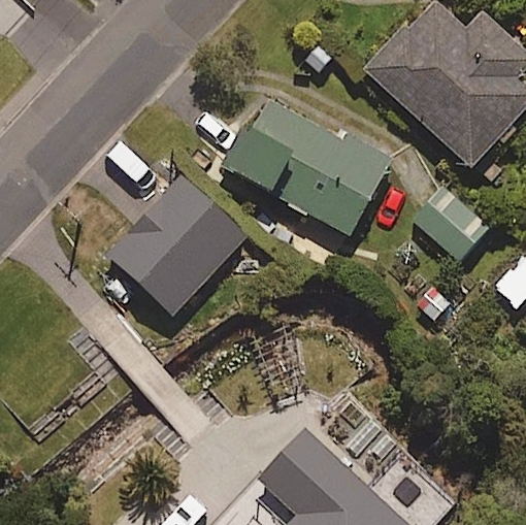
[(525,80),(520,74),(525,68),(525,53),(483,11),(465,29),(436,0),(434,0),(368,68),(470,168),(525,109),(525,80)]
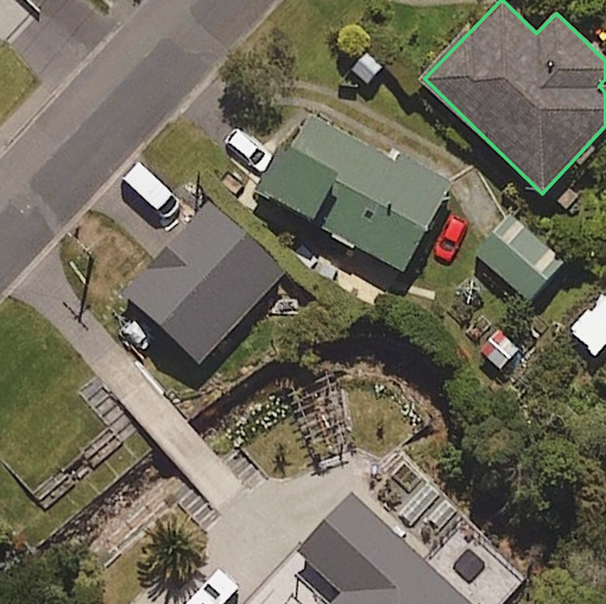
[(395,165),(305,110),(259,188),(401,272),(453,185),(401,154),(395,165)]
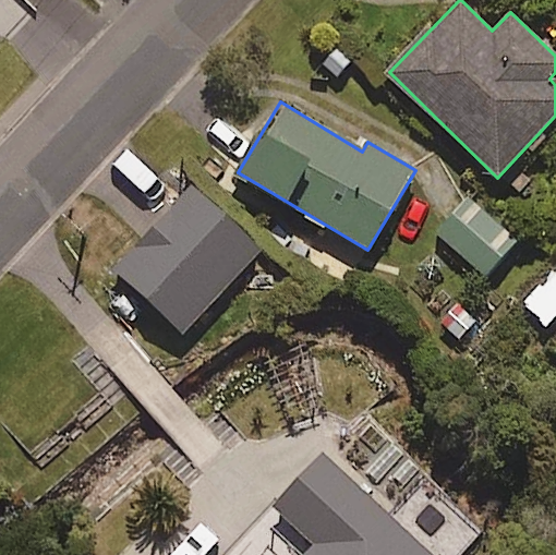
[(261,250),(191,185),(113,268),(183,334),(261,250)]
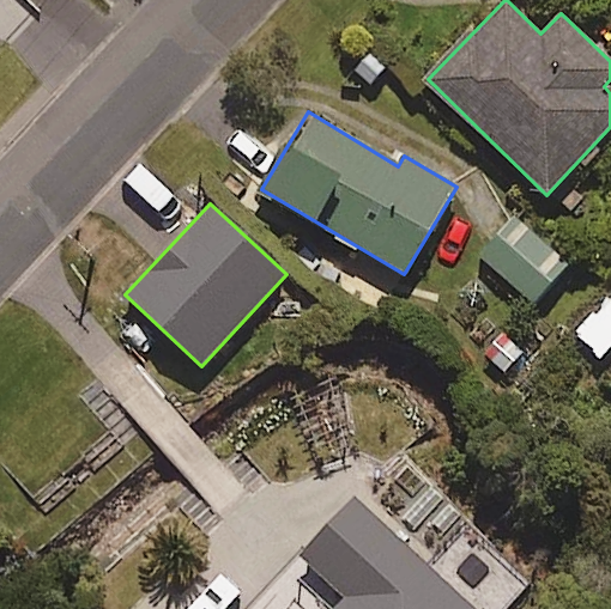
[(567,262),(521,223),(488,260),(534,300),(567,262)]
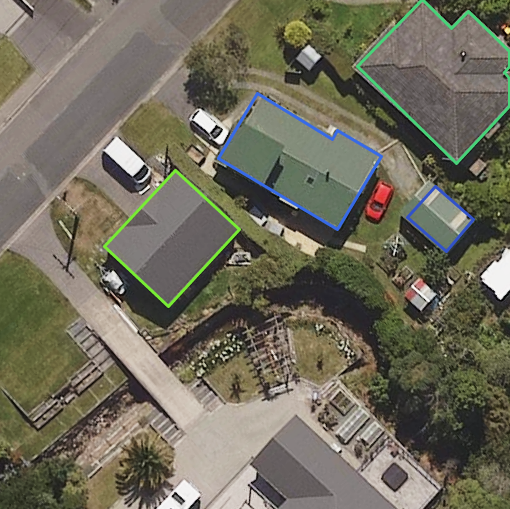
[(509,287),(509,244),(478,280),(501,298),(509,287)]
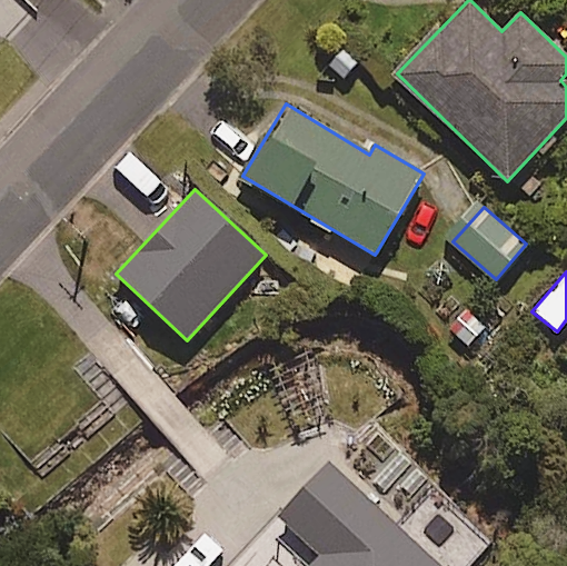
[(443,565),(329,463),(280,517),(322,556),(312,565),(301,565),(270,537),(244,565),(443,565)]
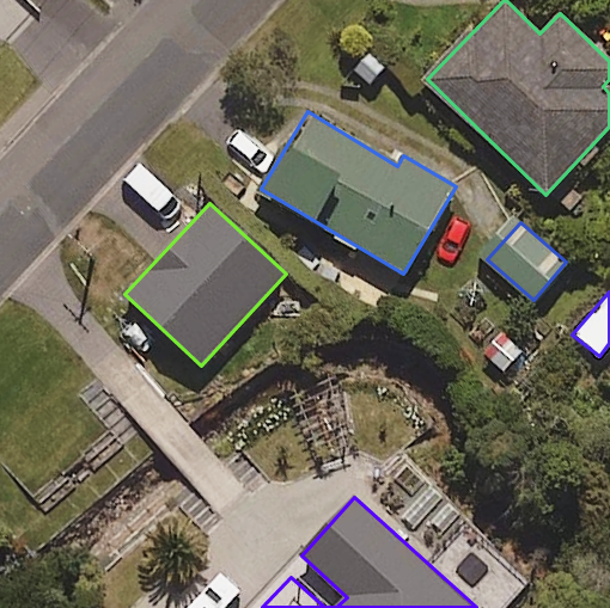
[(469,535),(443,565),(470,590),(498,562),(469,535)]
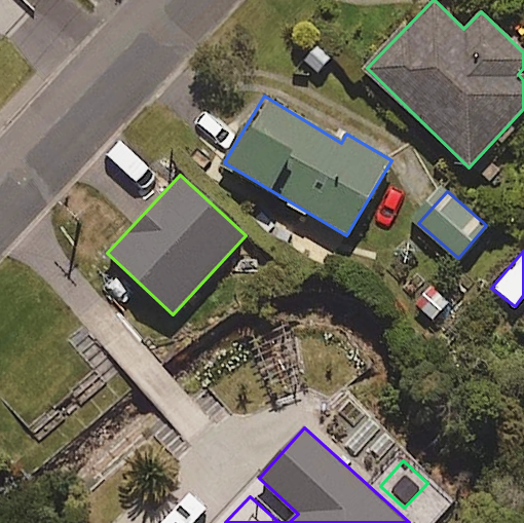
All buildings are outlined.
